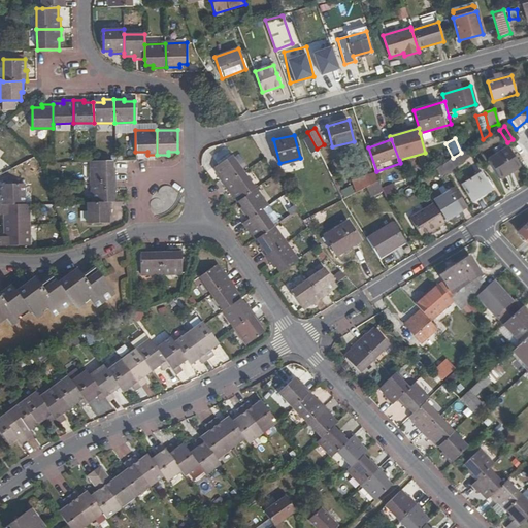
[(506,172),(519,164),(508,147),(488,160),(500,179),(508,174),(506,172)]
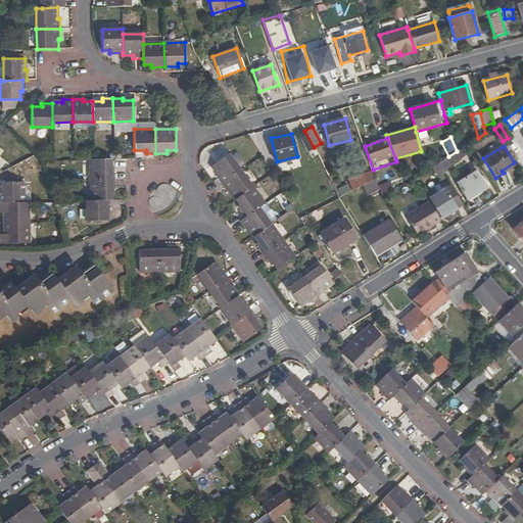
[(440,171),(442,173),(465,156),(461,149),(457,151),(448,156),(437,163),(436,164),(440,171)]
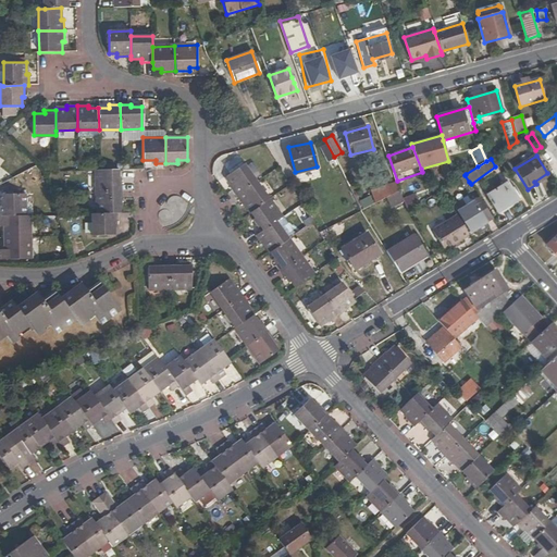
[(231,187),(237,196),(258,181),(245,163),(226,176),(232,186),(231,187)]
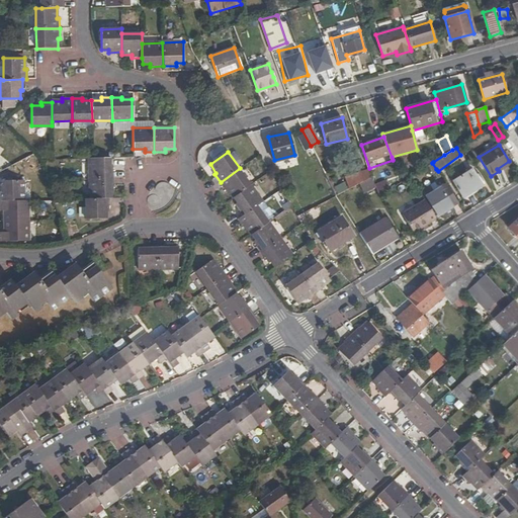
[(432,163),(433,162),(430,157),(420,160),(423,169),(427,166),(432,163)]
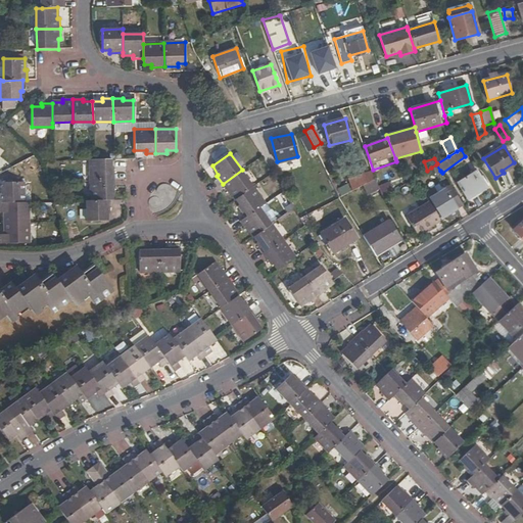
[(89,181),(114,180),(113,170),(110,170),(110,159),(94,160),(89,160),(89,181)]
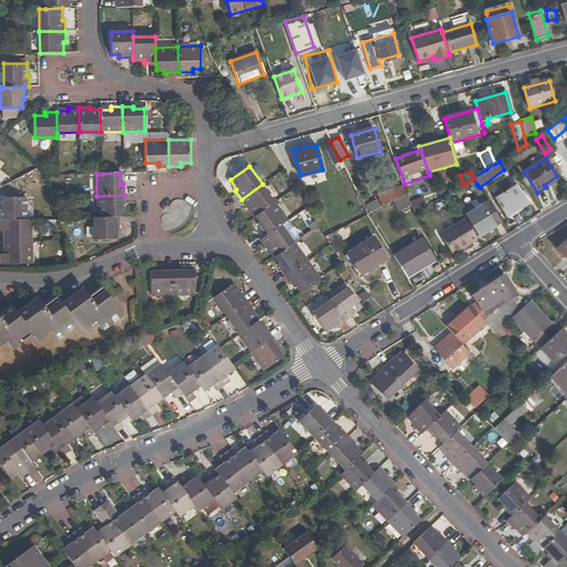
[(546,187),(559,179),(557,176),(544,185),(546,187)]
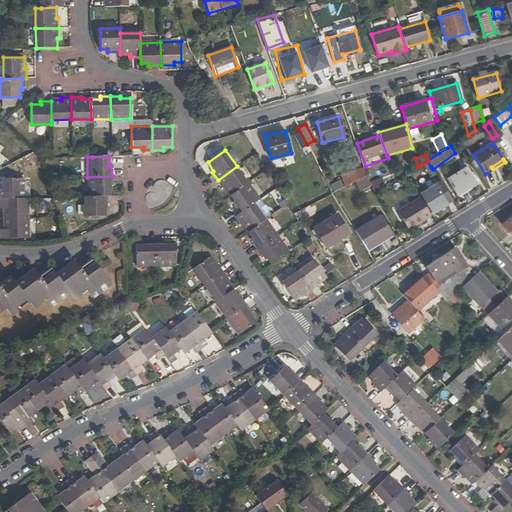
[(427,170),(431,167),(427,161),(422,164),(427,170)]
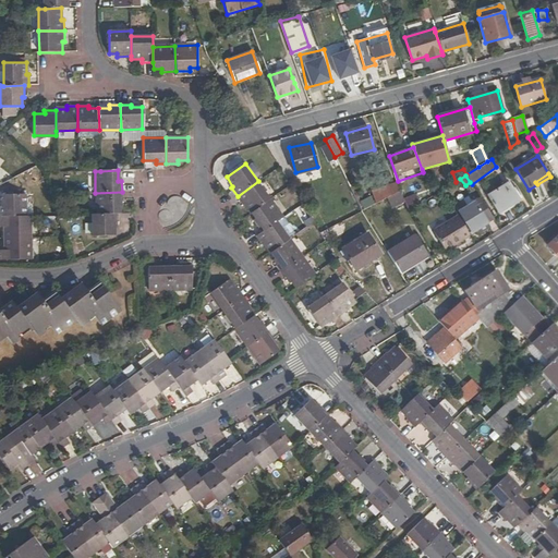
[(246,204),(252,211),(270,199),(258,181),(238,196),(244,206),(246,204)]
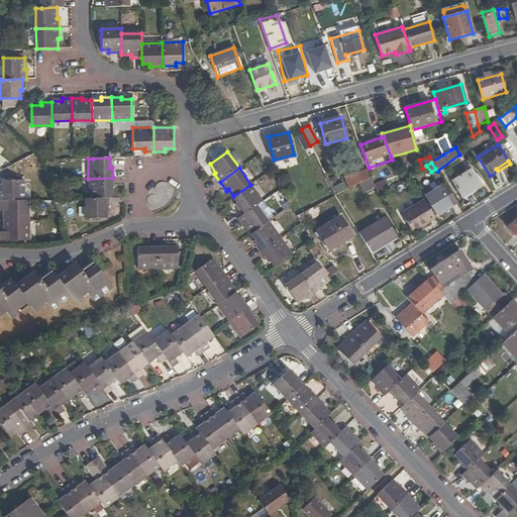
[(358,173),(363,182),(372,177),(369,169),(358,173)]
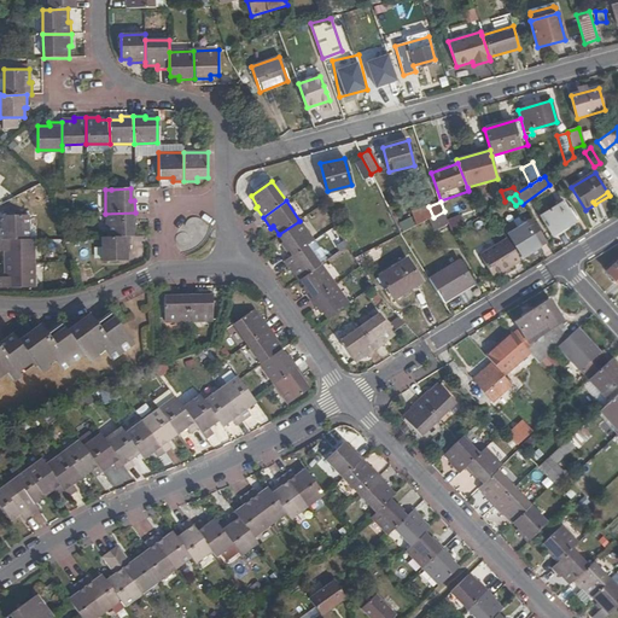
[(564,203),(540,217),(552,235),(576,221),(564,203)]
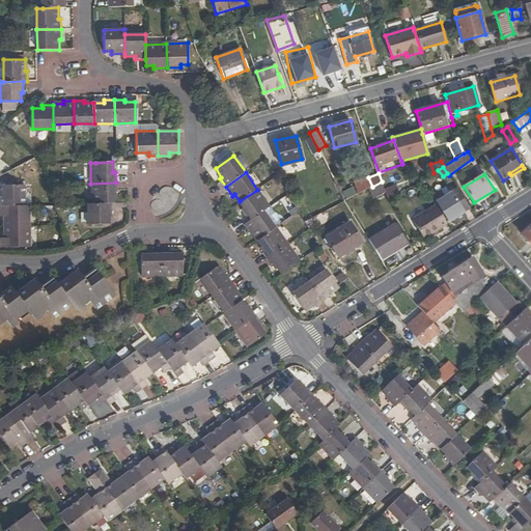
[(111,203),(113,203),(113,194),(116,194),(116,183),(90,184),(91,204),(111,203)]
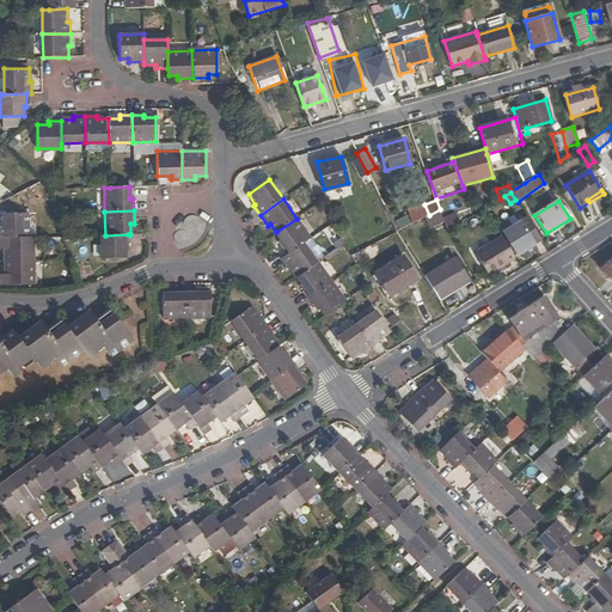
[(0,237),(29,237),(28,213),(0,212),(0,237)]
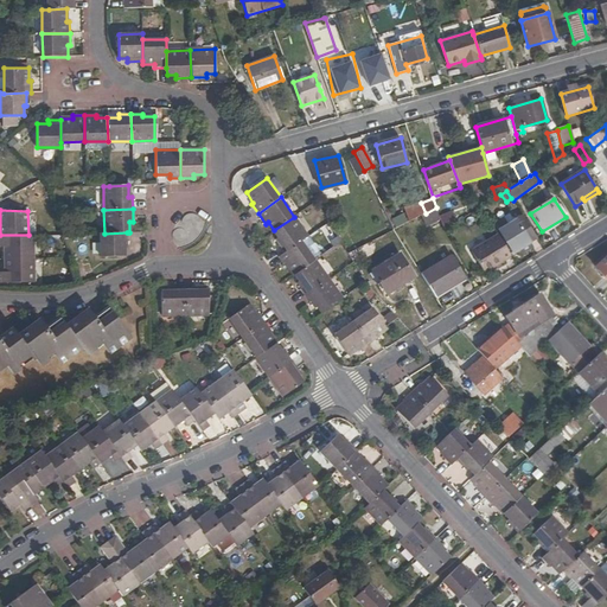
[(186,248),(205,223),(187,210),(170,236),(186,248)]
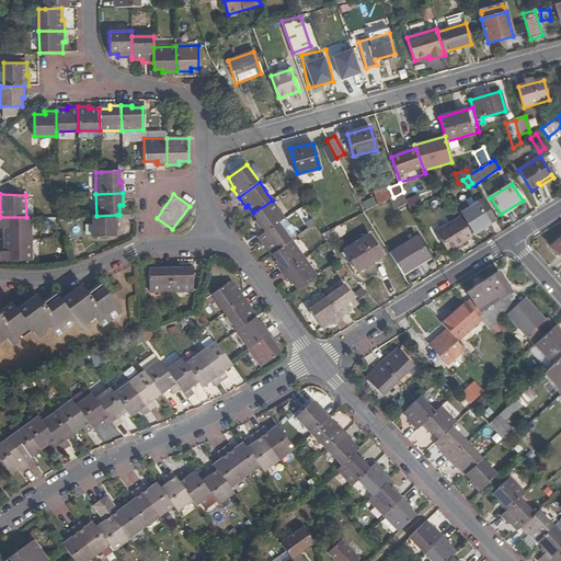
[(405,198),(409,208),(421,204),(418,195),(405,198)]
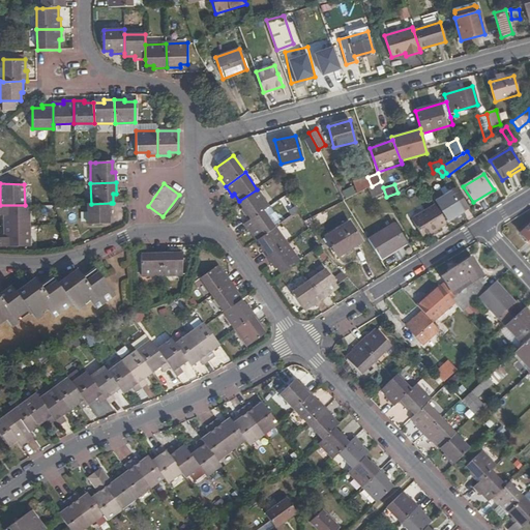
[(381,190),(378,185),(369,190),(372,196),(381,190)]
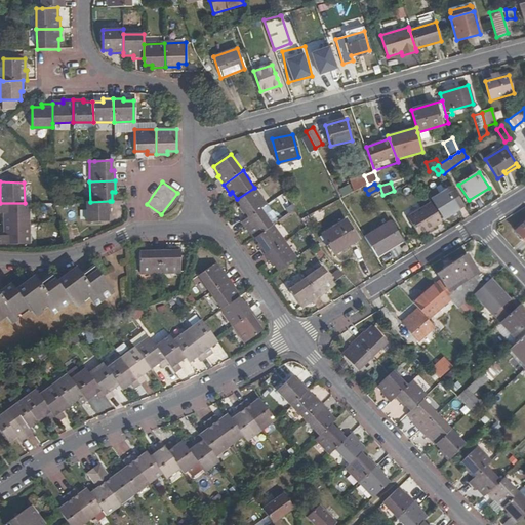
[(427,193),(432,199),(446,190),(442,184),(427,193)]
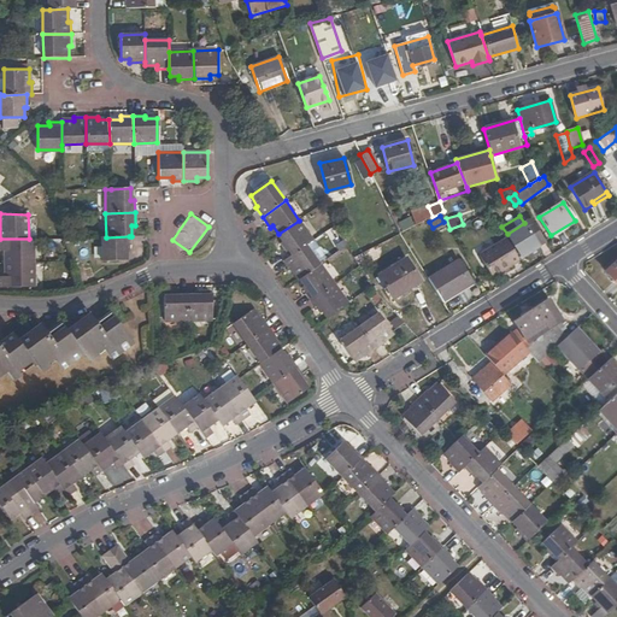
[(524,223),(507,234),(522,257),(528,253),(538,246),(545,241),(532,219),(524,223)]
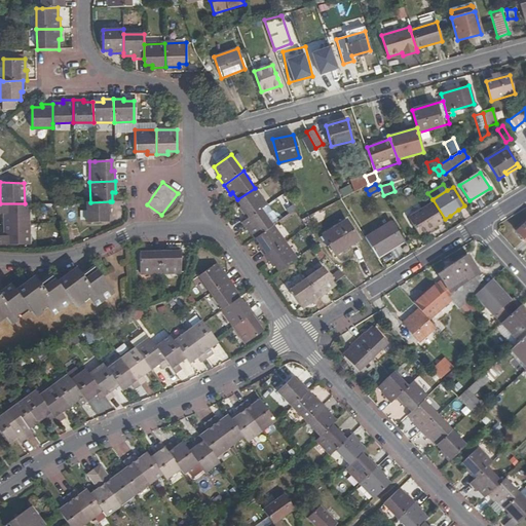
[(241,210),(247,219),(267,204),(255,188),(237,199),(242,209),(241,210)]
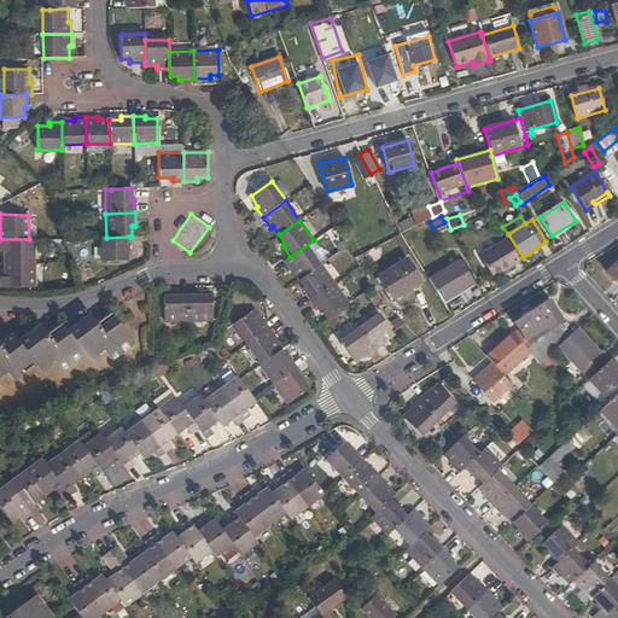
[(129,250),(129,237),(106,238),(101,238),(101,261),(127,261),(127,250),(129,250)]
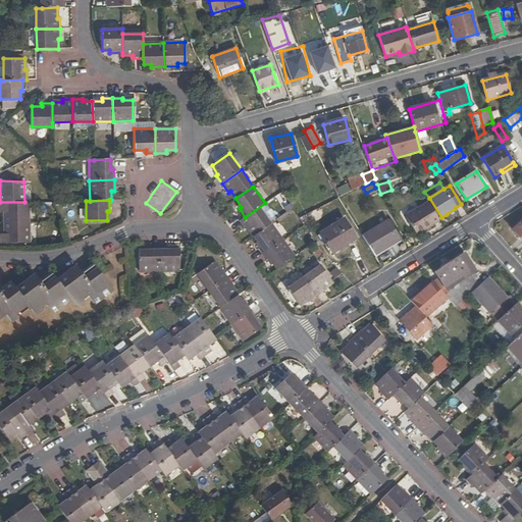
[(405,216),(417,235),(439,220),(428,201),(405,216)]
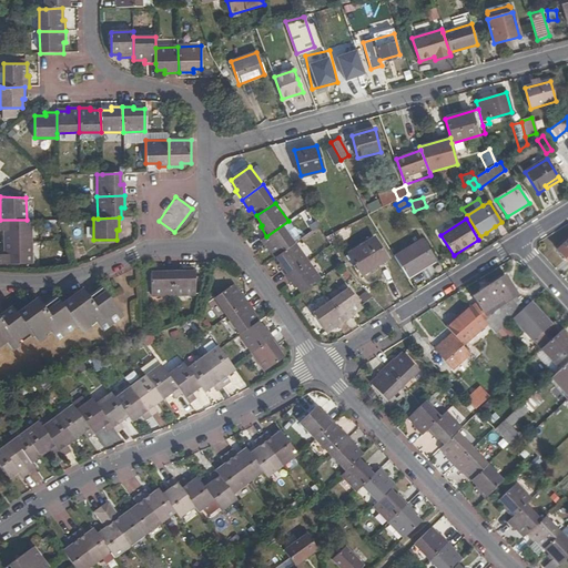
[(27,220),(0,220),(0,229),(2,230),(3,243),(31,242),(31,220),(27,220)]
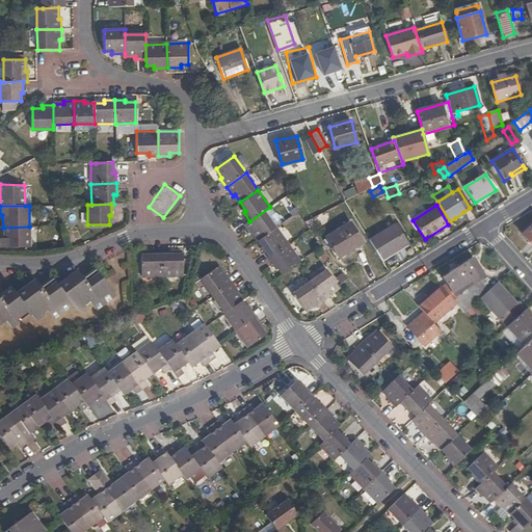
[(254,232),(259,240),(277,228),(282,224),(270,207),(249,221),(244,224),(250,234),(254,232)]
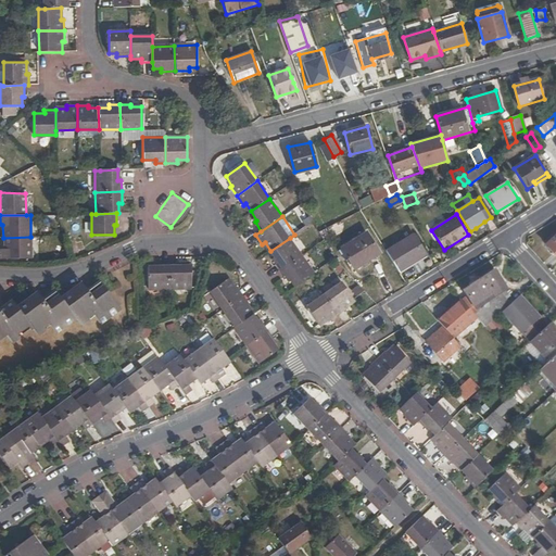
[(484,222),(476,228),(478,232),(488,226),(484,222)]
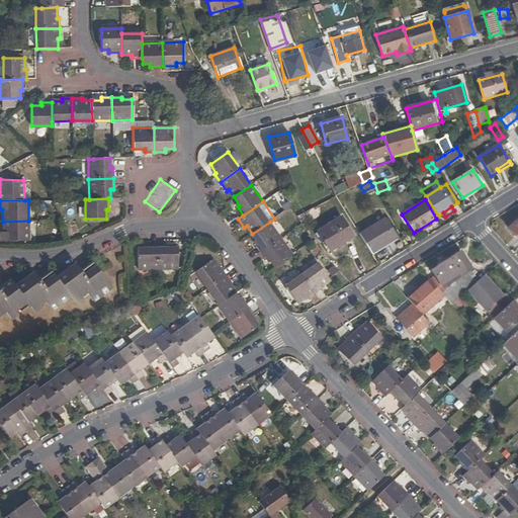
[(352,235),(341,217),(318,232),(329,250),(352,235)]
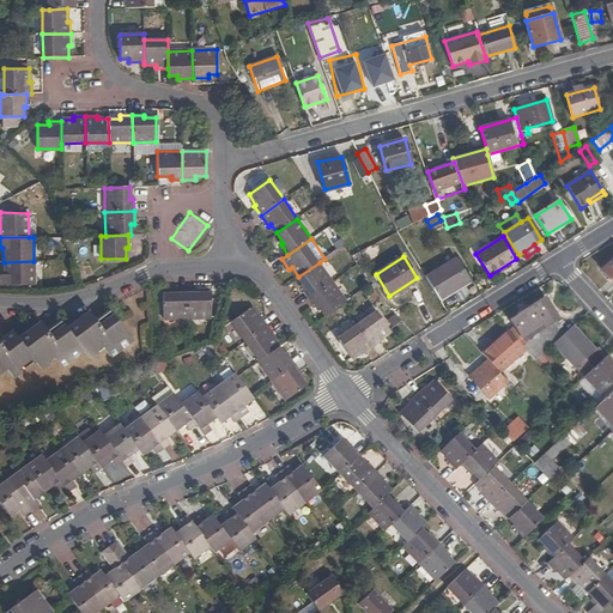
[(456,259),(425,278),(439,299),(469,280),(456,259)]
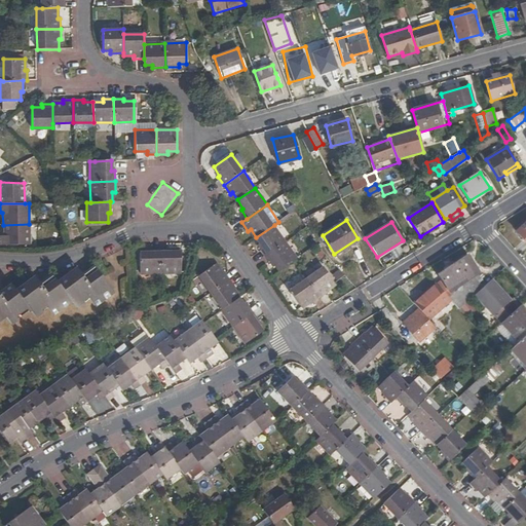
[(525,222),(516,232),(525,242),(525,222)]
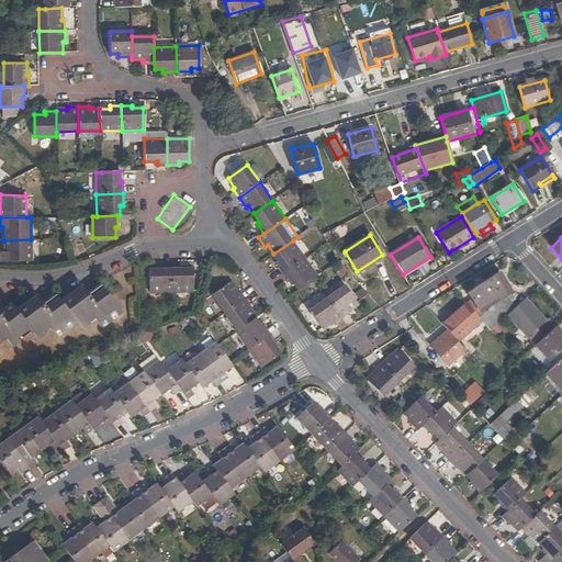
[(31,239),(3,240),(3,250),(0,249),(0,260),(31,260),(31,239)]
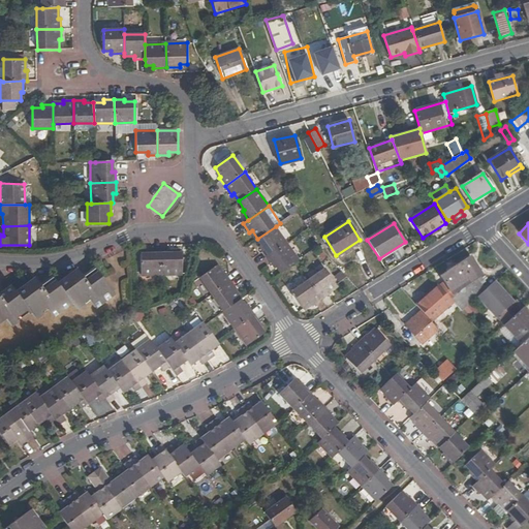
[(276,226),(257,239),(262,247),(260,249),(267,257),(287,243),(276,226)]
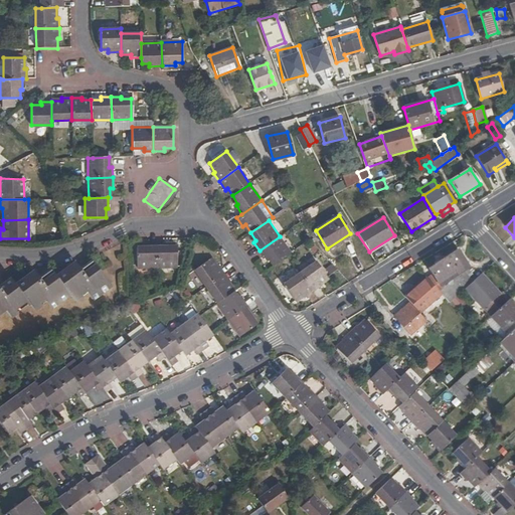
[(68,235),(78,232),(76,222),(65,224),(68,235)]
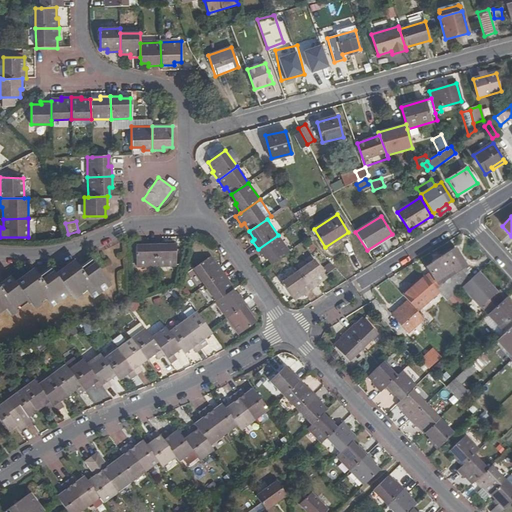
[(266,256),(272,264),(285,254),(289,252),(278,235),(258,249),(264,257),(266,256)]
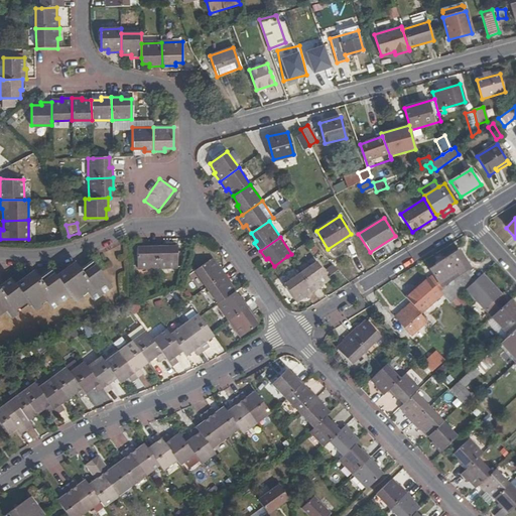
[(157,267),(156,243),(146,243),(146,246),(136,246),(136,268),(157,267)]
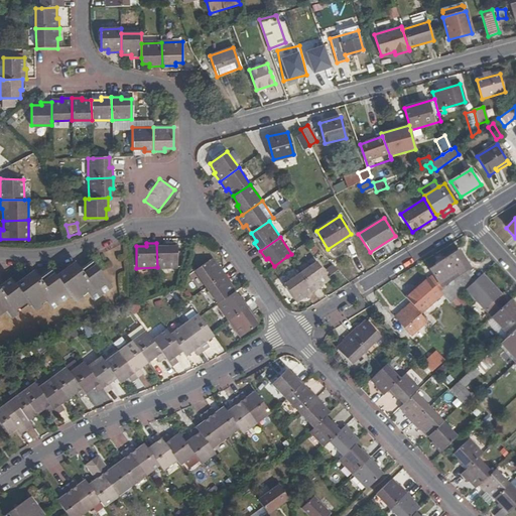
[(166,243),(156,243),(157,267),(176,267),(176,245),(167,245),(166,243)]
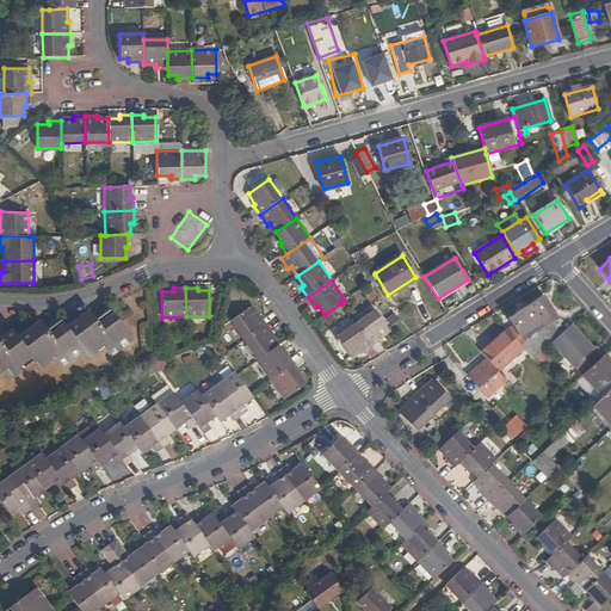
[(518,334),(548,315),(543,308),(545,306),(541,297),(508,319),(518,334)]
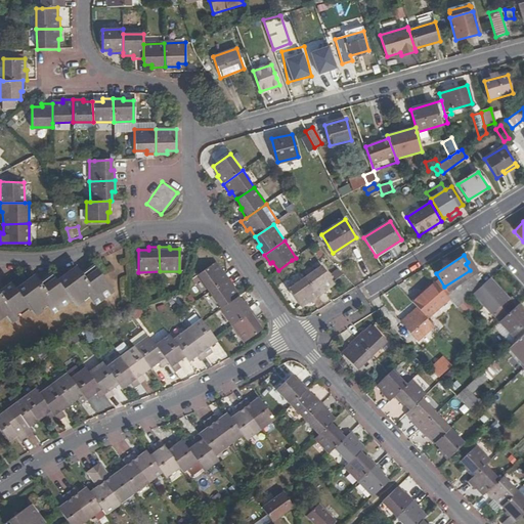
[(209,293),(229,278),(223,270),(221,271),(215,262),(197,274),(209,293)]
